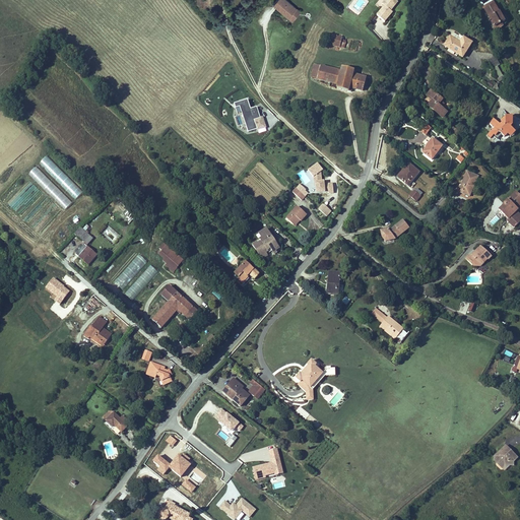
[(299,8),(287,0),(278,0),(275,5),(291,17),(299,8)]
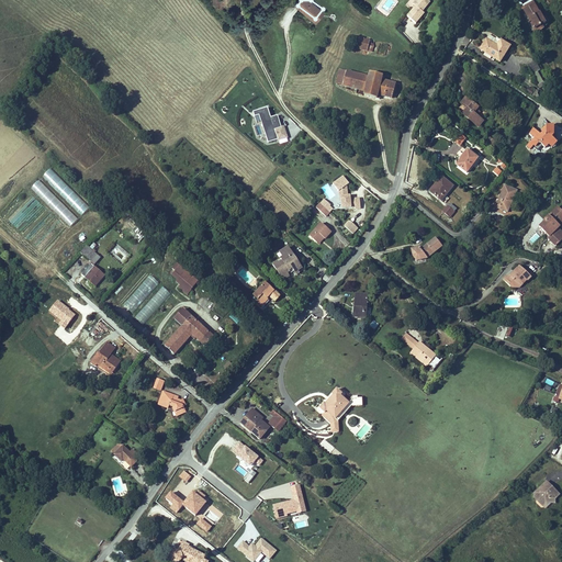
[(416,20),(425,10),(423,7),(427,0),(414,0),(416,2),(408,12),(416,20)]
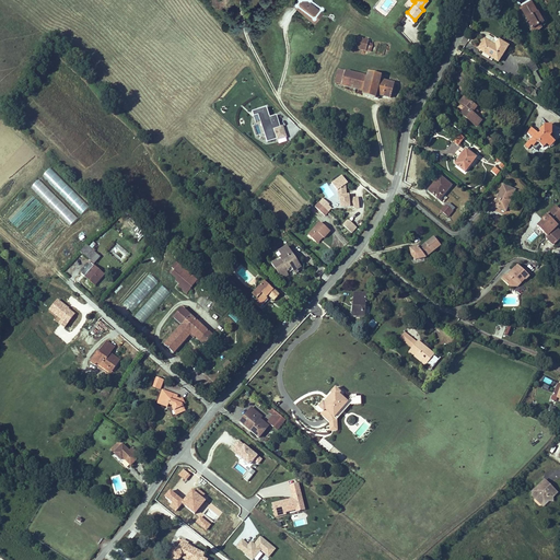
[(527,20),(526,20),(532,30),(539,26),(540,27),(545,25),(541,21),(539,15),(538,15),(533,4),(522,11),(527,20)]
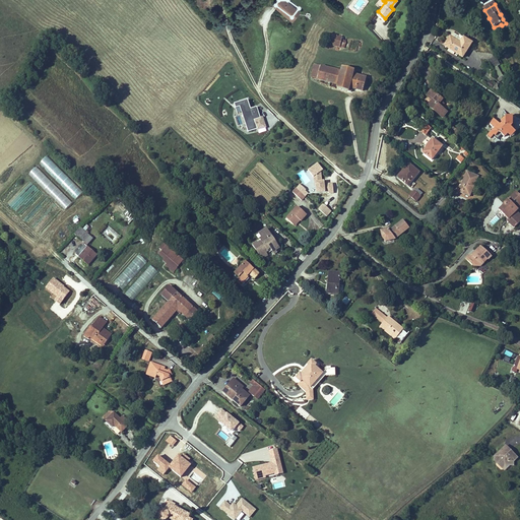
[(453,33),(450,37),(460,43),(463,38),(459,36),(459,37),(453,33)]
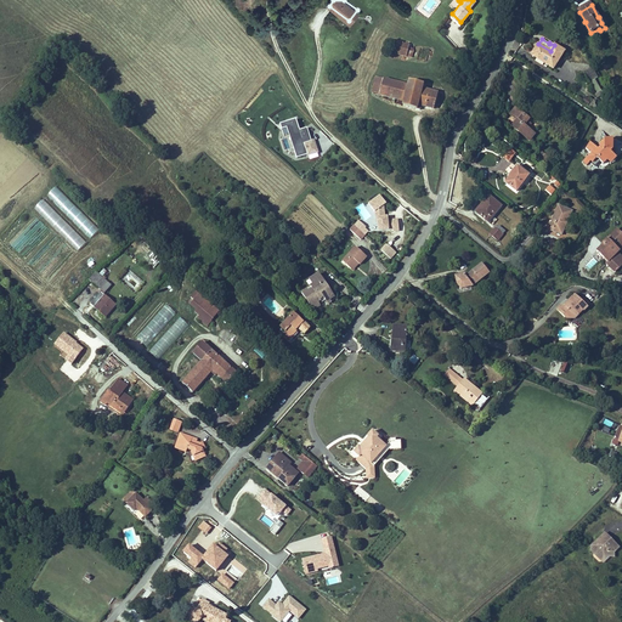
[(394,54),(407,57),(410,45),(397,41),(394,54)]
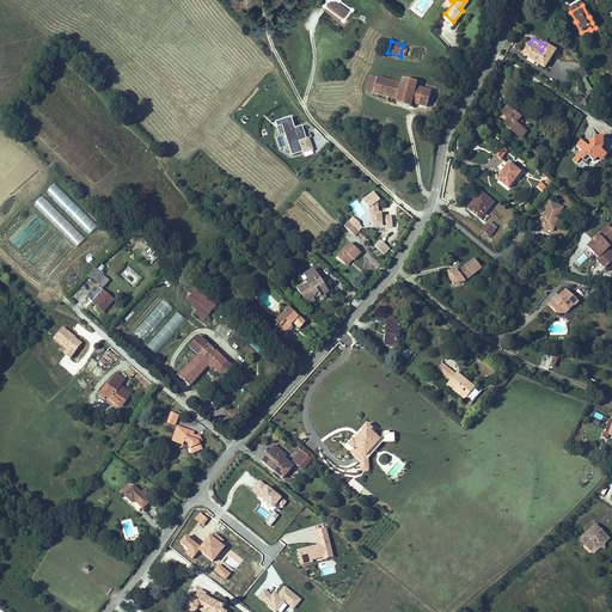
[(530,43),(524,54),(544,67),(555,50),(545,44),(542,50),(530,43)]
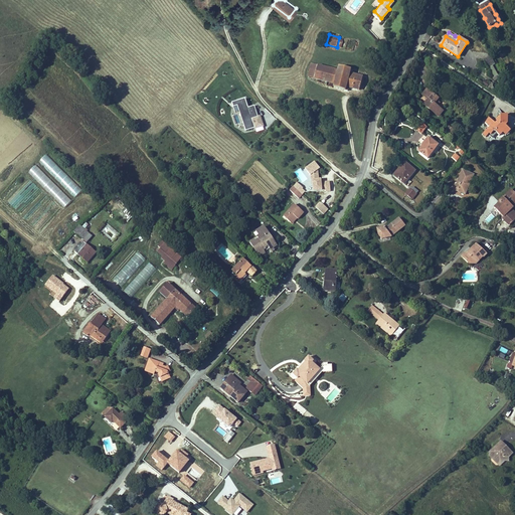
[(345,48),(353,50),(356,41),(348,39),(345,48)]
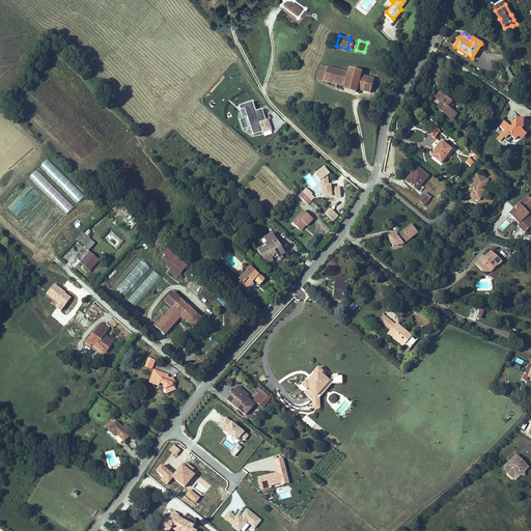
[(317,79),(325,81),(328,67),(322,65),(317,79)]
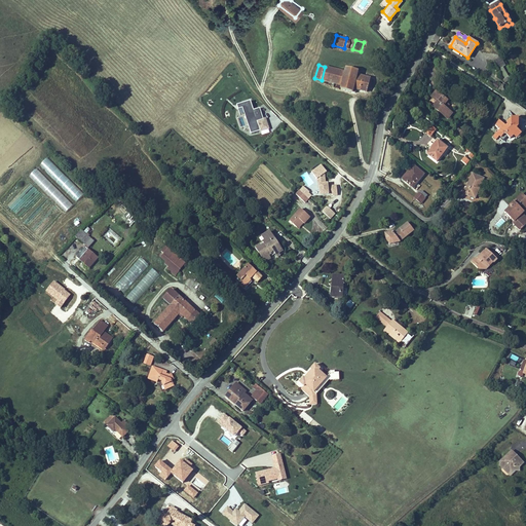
[(322,80),(334,83),(338,70),(325,67),(322,80)]
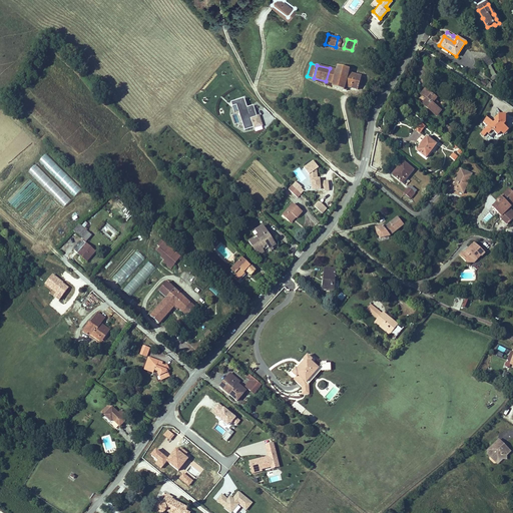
[(347,87),(358,90),(361,76),(348,73),(349,69),(338,66),(337,70),(330,68),(326,81),(333,83),(332,87),(346,90),(347,87)]
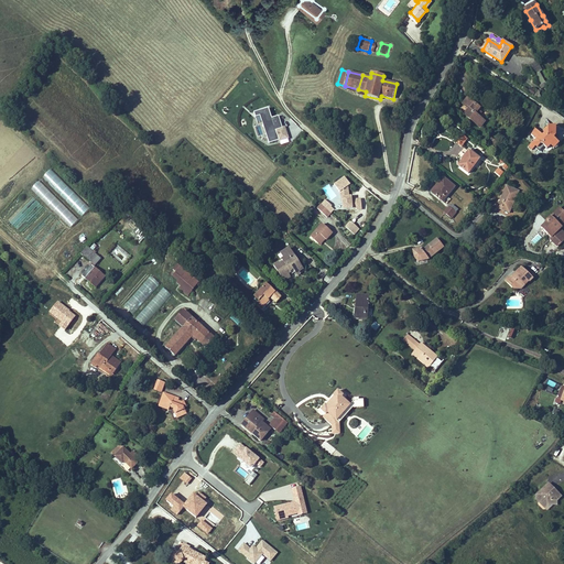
[(540,85),(544,83),(539,73),(533,75),(540,85)]
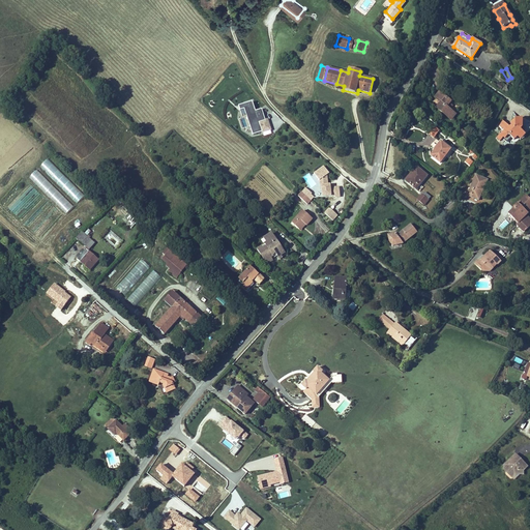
[(450,101),(439,92),(436,96),(442,101),(437,108),(450,119),(454,115),(449,110),(446,108),(449,104),(450,101)]
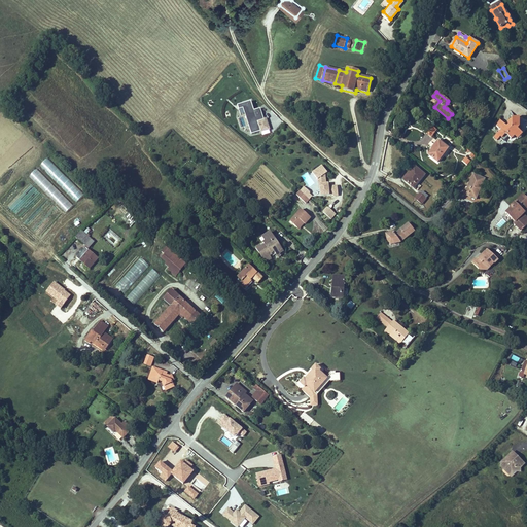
[(264,120),(259,109),(255,110),(252,101),(239,106),(240,110),(244,109),(248,120),(253,119),(254,124),(248,126),(251,135),(260,132),(260,133),(269,130),(266,119),(264,120)]
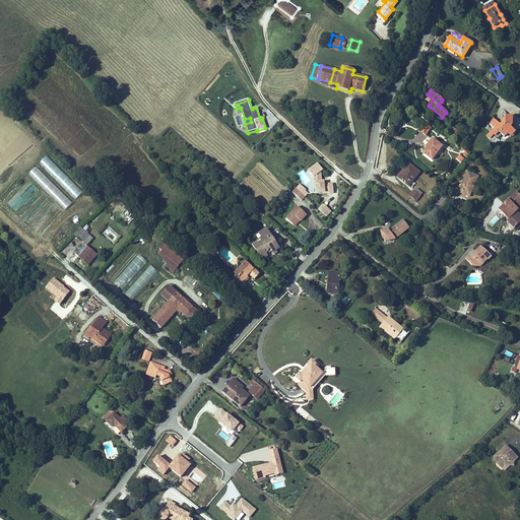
[(245,124),(251,122),(250,118),(245,119),(241,108),(240,108),(245,124)]
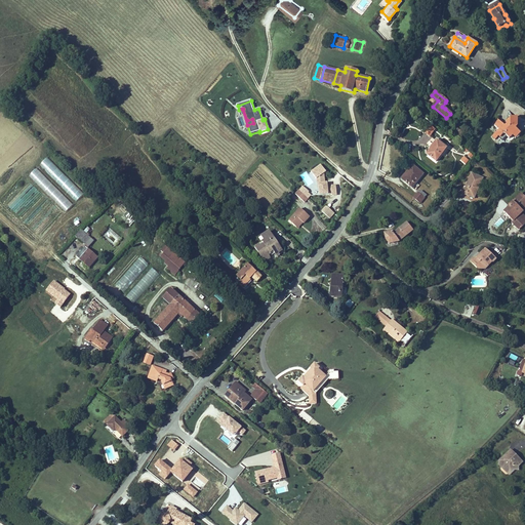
[(512,135),(517,130),(516,128),(518,127),(517,119),(510,118),(510,121),(503,128),(502,127),(498,131),(495,134),(498,137),(502,142),(507,136),(510,138),(512,135)]
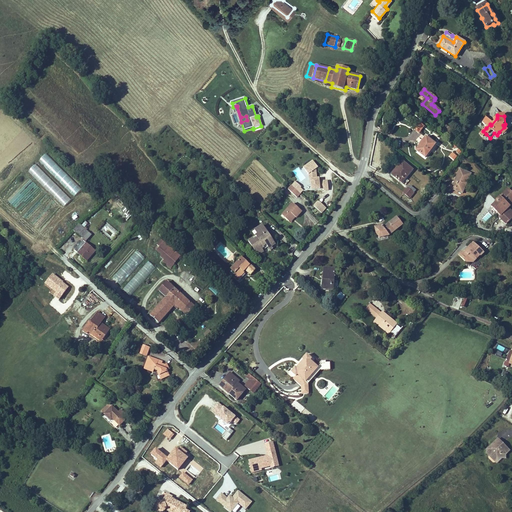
[(485,118),(482,124),(486,128),(490,124),(490,123),(485,118)]
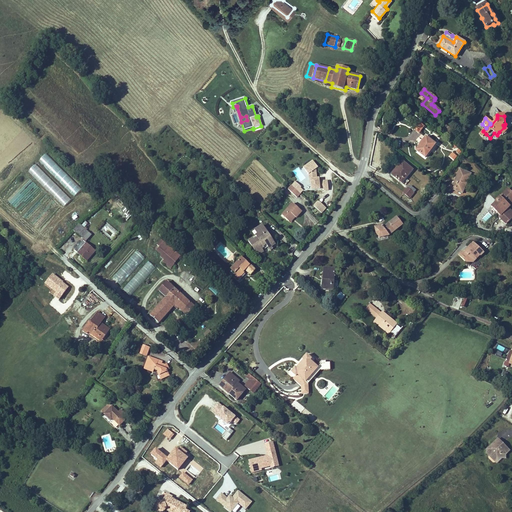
[(414,130),(419,134),(425,128),(419,123),(414,130)]
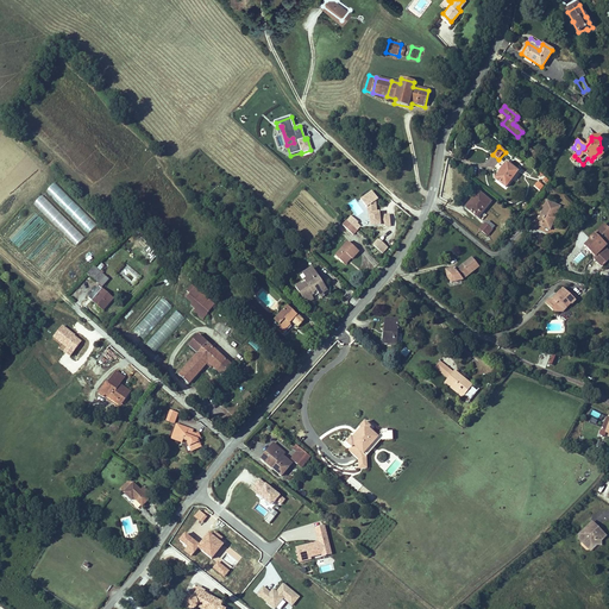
[(529,149),(525,154),(531,159),(535,154),(529,149)]
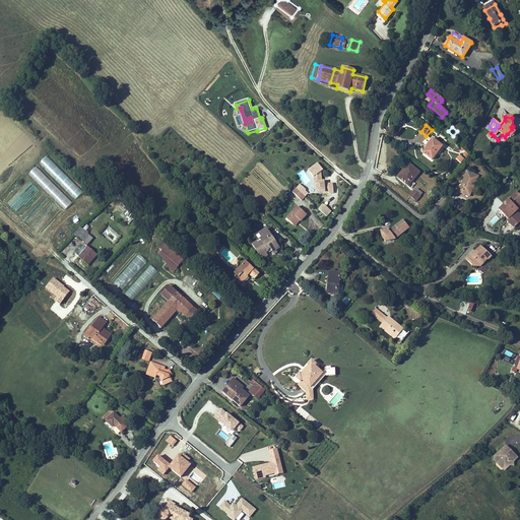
[(512,129),(507,134),(511,137),(516,132),(512,129)]
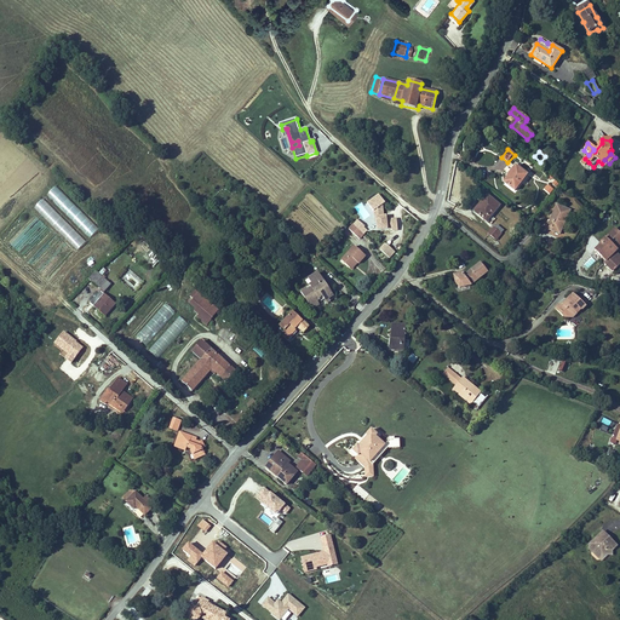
[(527,176),(516,166),(504,182),(515,190),(527,176)]
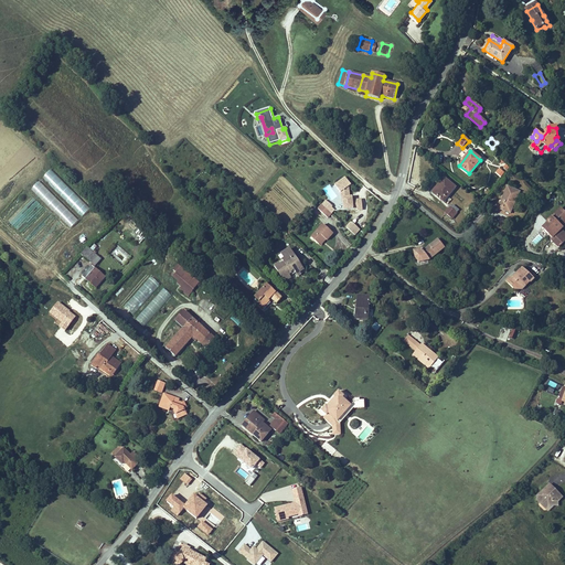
[(496,173),(501,179),(504,174),(499,169),(496,173)]
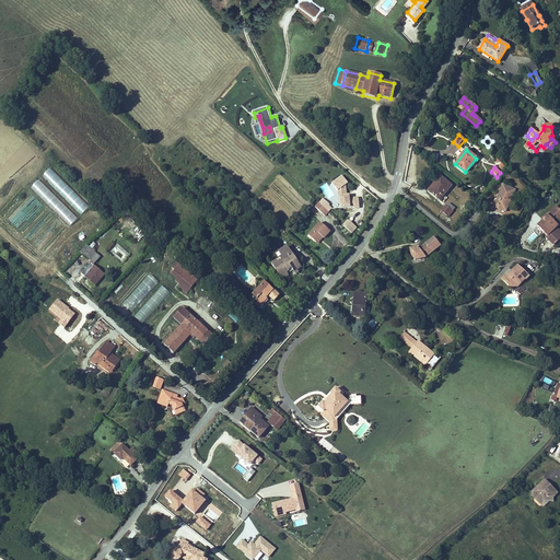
[(360,208),(359,197),(354,197),(354,198),(354,200),(350,201),(350,199),(350,195),(348,195),(347,184),(349,183),(343,175),(334,182),(338,189),(339,195),(340,195),(341,207),(354,206),(354,208),(360,208)]
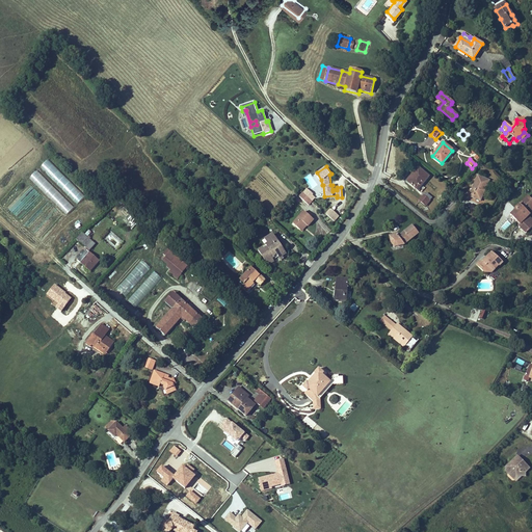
[(418,190),(429,177),(418,167),(414,174),(416,176),(409,183),(418,190)]
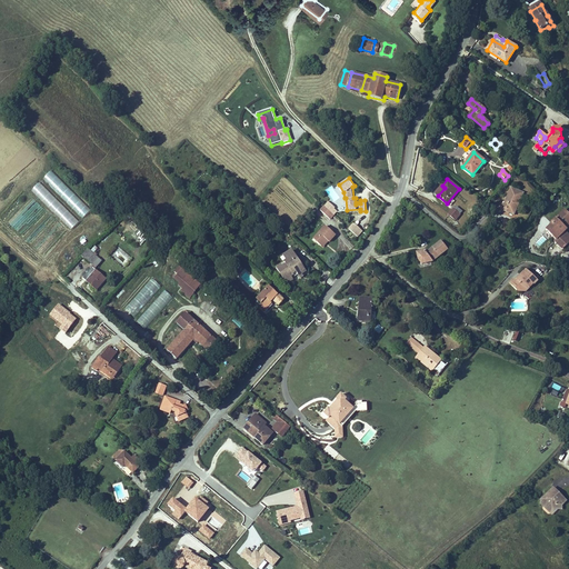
[(435,193),(438,196),(445,188),(442,186),(435,193)]
